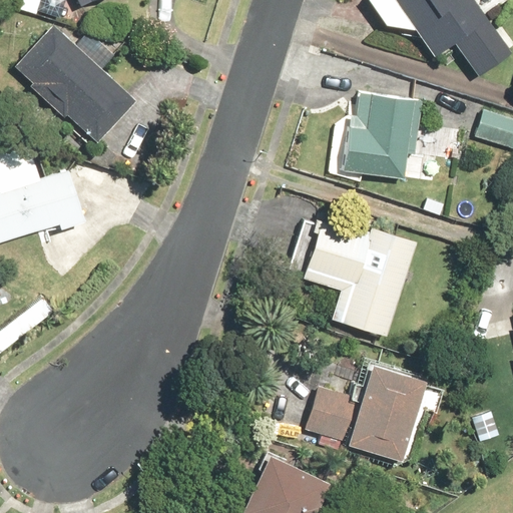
[(473,0),(391,0),(430,56),(452,42),(475,76),(509,52),(473,0)]
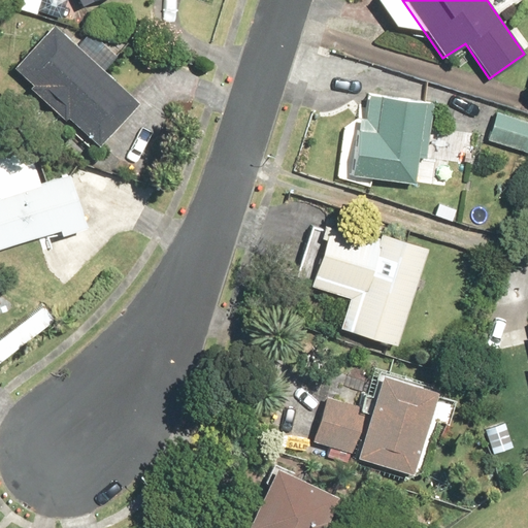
[(54,23),(12,66),(31,84),(28,88),(64,122),(67,118),(96,145),(138,102),(54,23)]
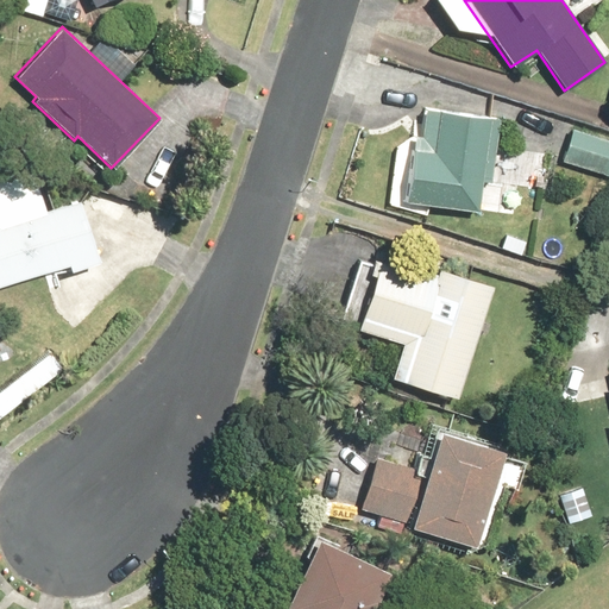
[(405,201),(478,212),(483,180),(491,181),(501,119),(419,107),(405,201)]
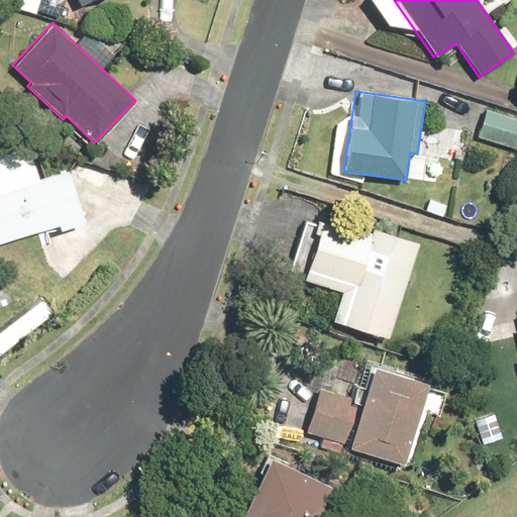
[(516,116),(486,108),(478,137),(516,147),(516,116)]
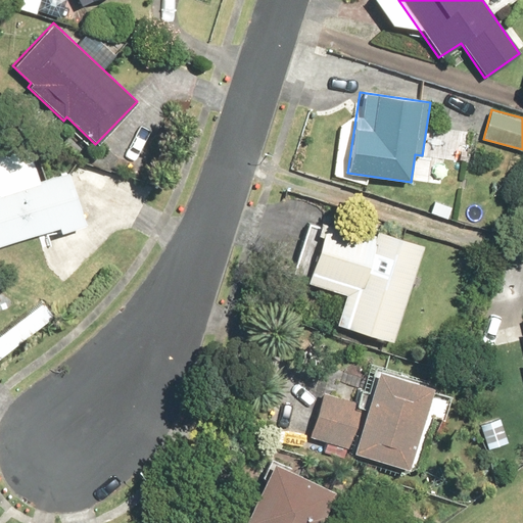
[(0,245),(83,219),(66,171),(41,180),(30,145),(0,154),(0,245)]
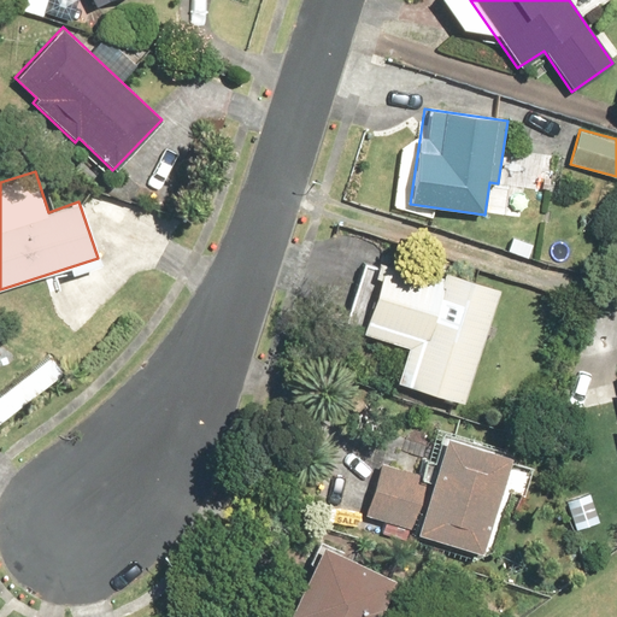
[(398,386),(463,405),(498,291),(433,271),(430,277),(376,262),(372,276),(377,278),(360,334),(409,348),(398,386)]
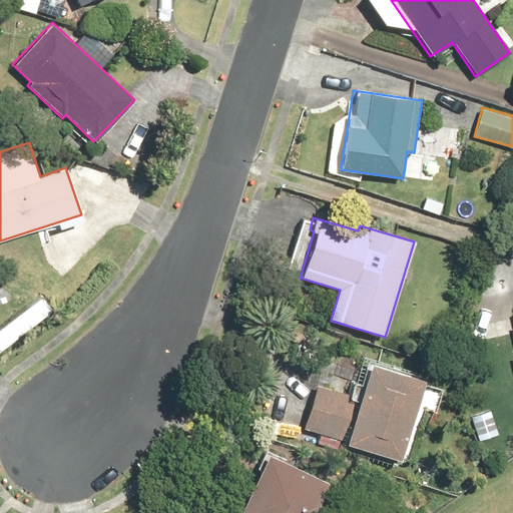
[(424,379),(368,362),(362,382),(354,380),(350,393),(317,383),(303,430),(399,460),(424,379)]
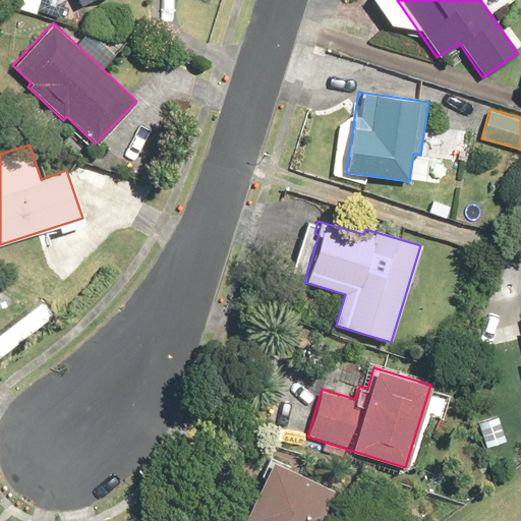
[(509,445),(500,417),(477,424),(485,452),(509,445)]
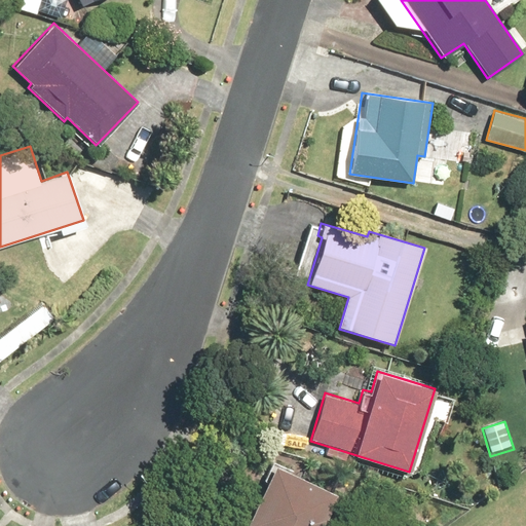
[(325,525),(340,494),(271,463),(243,525),(246,525),(325,525)]
